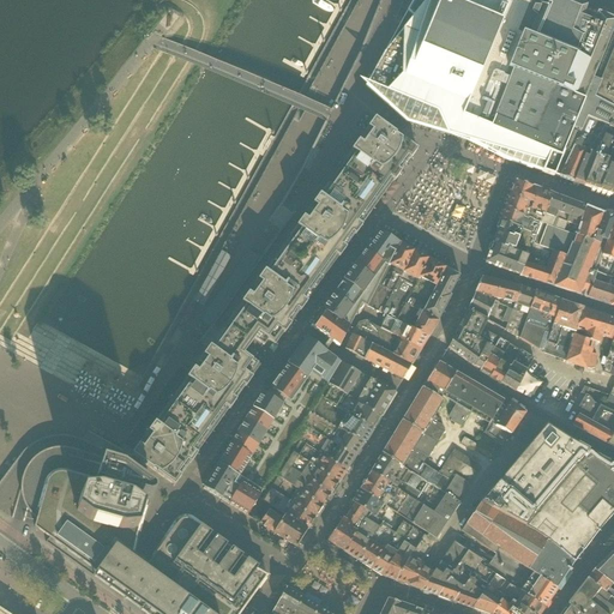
[(414,0),(408,12),(407,12),(398,26),(366,86),(377,96),(407,124),(431,131),(447,136),(449,136),(458,139),(469,142),(470,139),(469,138),(471,131),(480,112),(481,112),(495,77),(500,65),(494,62),(507,30),(511,23),(517,25),(527,0),(414,0)]
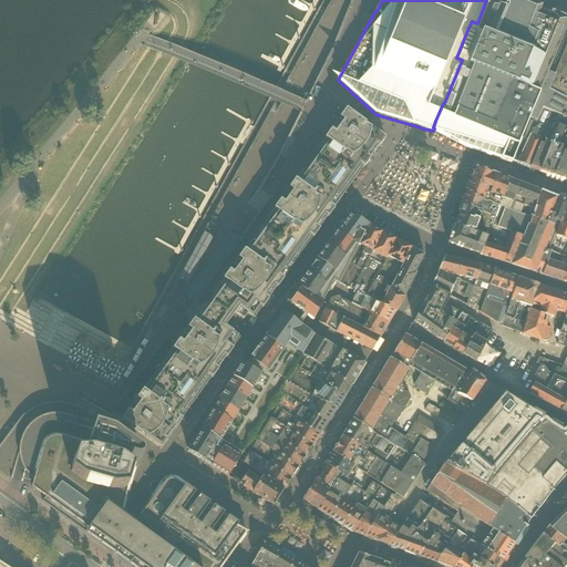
[(512,164),(512,162),(566,26),(566,23),(566,18),(552,11),(550,11),(549,13),(540,10),(542,7),(525,0),(486,0),(477,23),(472,21),(468,28),(456,58),(462,60),(457,71),(444,103),(443,103),(435,121),(433,127),(434,129),(433,131),(465,147),(500,160),(501,160),(512,164)]
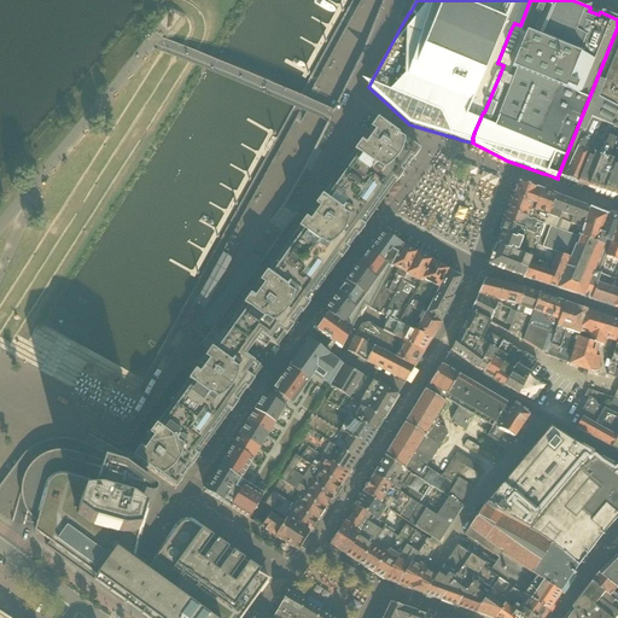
[(617,118),(617,111),(596,100),(617,46),(617,27),(617,28),(558,176),(560,178),(563,179),(590,120),(600,123),(612,128),(617,118)]
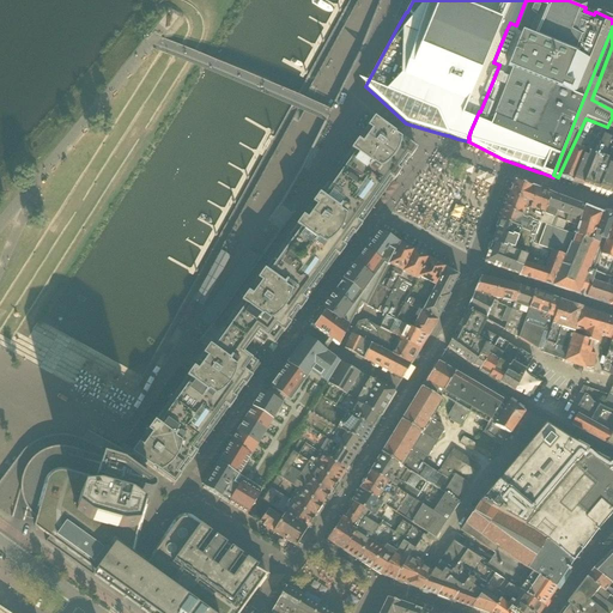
[(612,110),(612,46),(592,99),(612,110)]
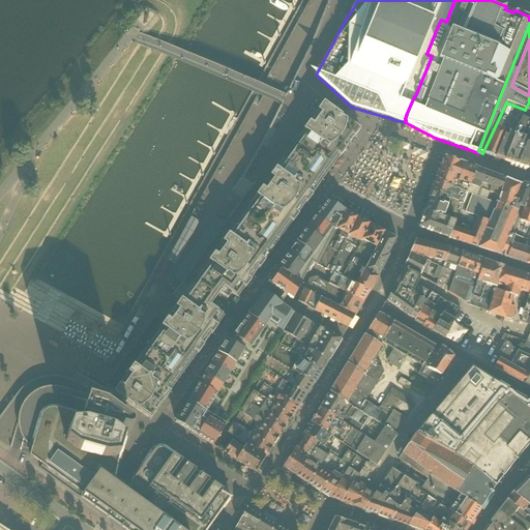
[(195,281),(114,392),(115,394),(151,419),(156,411),(164,400),(165,401),(171,392),(170,391),(198,353),(198,354),(204,346),(203,345),(211,334),(212,334),(218,326),(217,326),(225,316),(218,312),(222,306),(213,301),(216,297),(219,293),(228,298),(231,294),(237,298),(244,288),(245,289),(252,281),(251,280),(259,269),(265,261),(265,260),(292,223),(293,223),(299,214),(298,214),(305,203),(306,204),(313,196),(312,195),(340,156),(341,157),(346,149),(346,148),(353,138),(354,138),(357,135),(360,129),(323,102),(195,281)]
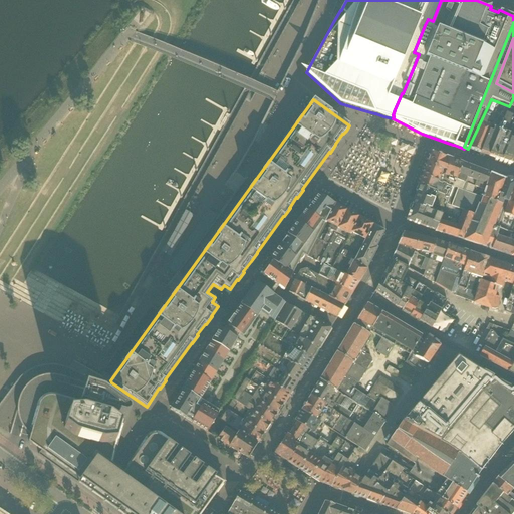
[(480,154),(496,109),(499,102),(491,99),(468,149),(480,154)]
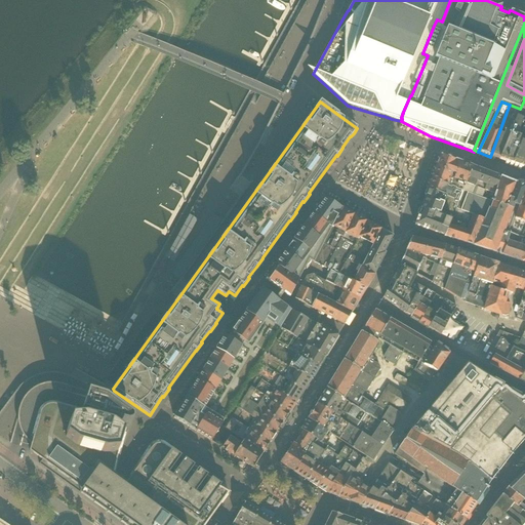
[(510,105),(507,112),(516,116),(523,119),(519,129),(521,130),(518,137),(524,140),(524,111),(520,109),(510,105)]
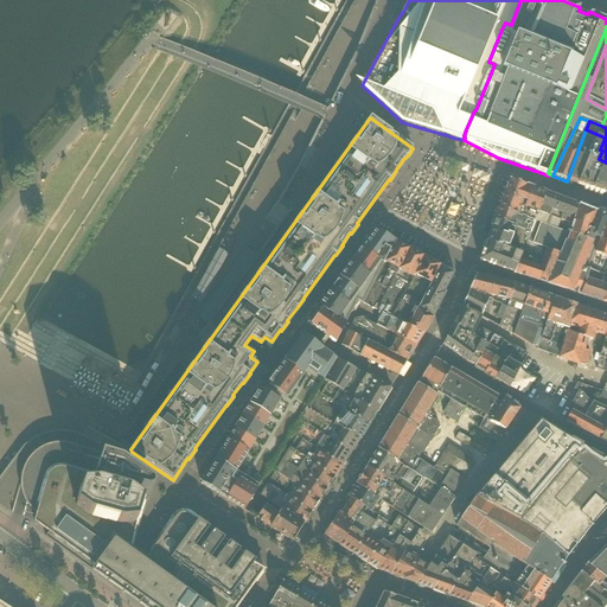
[(596,134),(586,129),(567,181),(576,184),(596,134)]
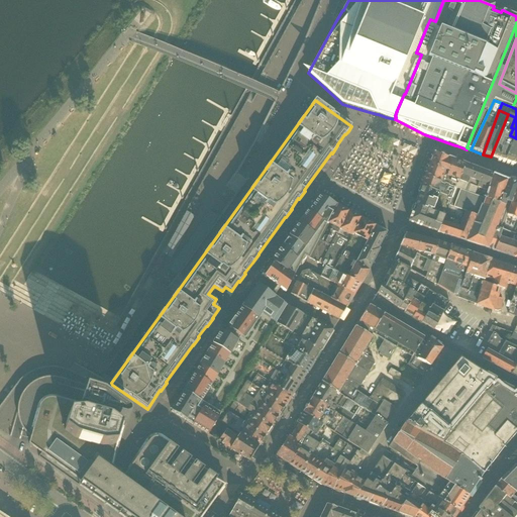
[(491,157),(501,160),(515,165),(516,160),(516,138),(510,135),(513,128),(511,127),(515,117),(508,114),(491,157)]
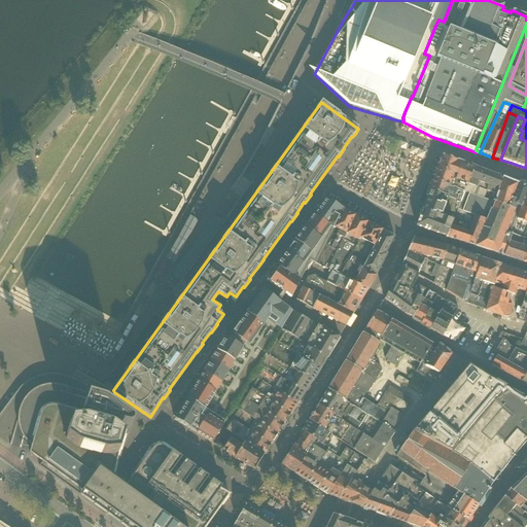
[(417,173),(426,152),(412,146),(402,167),(417,173)]
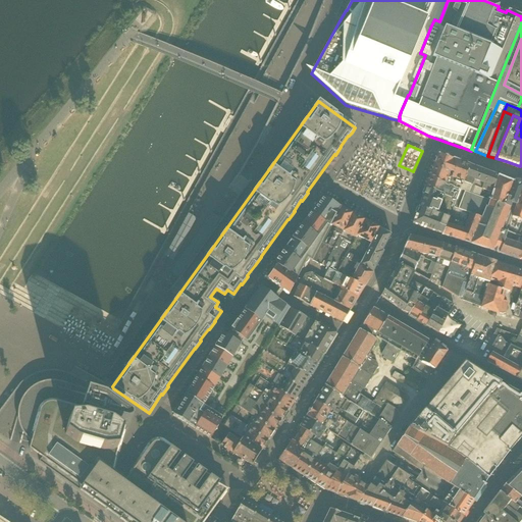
[(458,161),(438,154),(429,179),(448,187),(458,161)]
